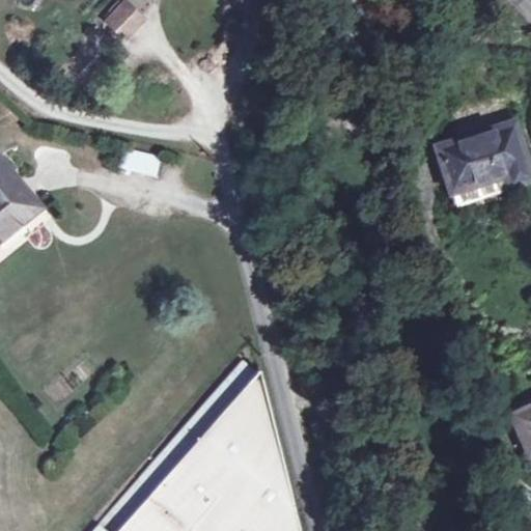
[(122,0),(103,21),(124,42),(147,19),(128,0),(122,0)]
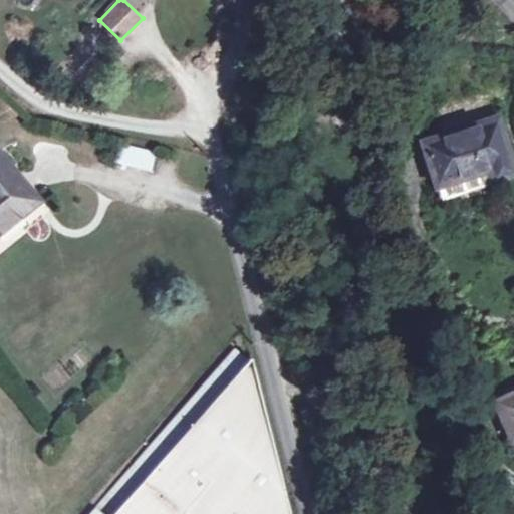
[(489,184),(513,175),(513,170),(498,119),(423,145),(438,189),(486,173),(489,184)]
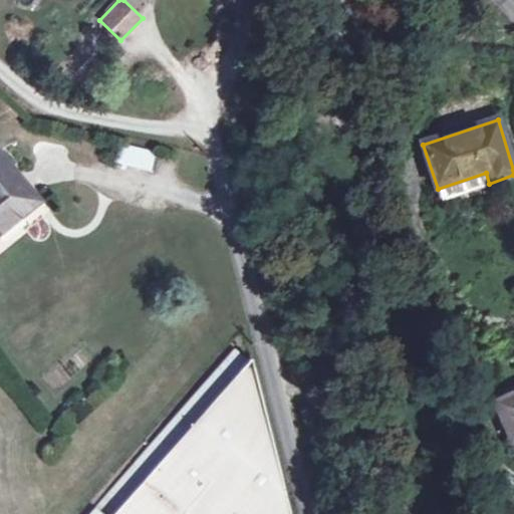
[(119,144),(115,164),(152,172),(156,153),(119,144)]
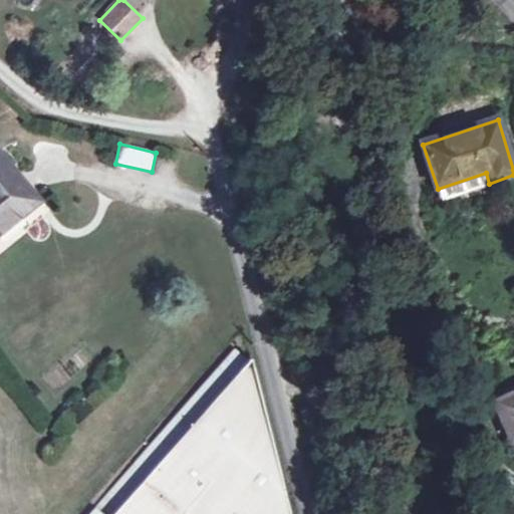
[(0,155),(0,226),(19,211),(23,214),(38,201),(0,155)]
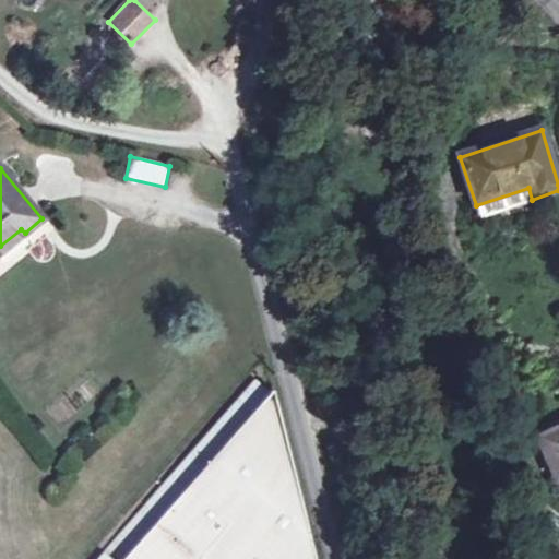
[(480,219),(533,202),(532,200),(528,188),(476,205),(480,219)]
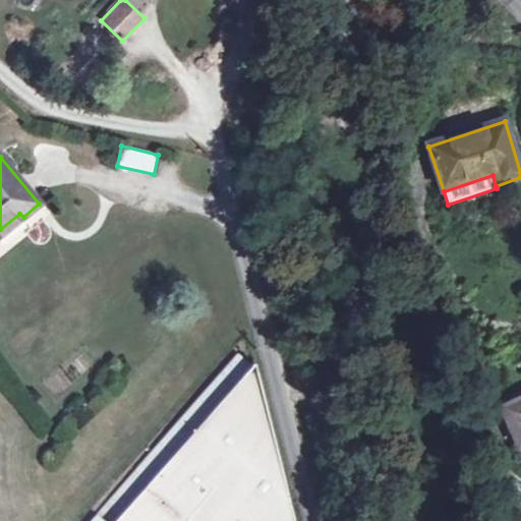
[(520,177),(496,186),(497,188),(499,193),(520,185),(520,177)]
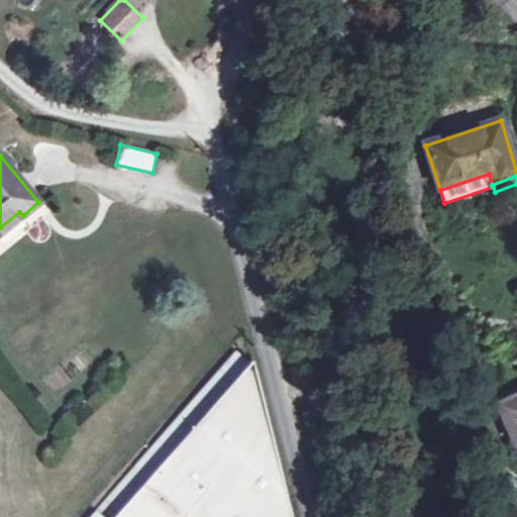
[(294,516),(256,355),(112,516),(294,516)]
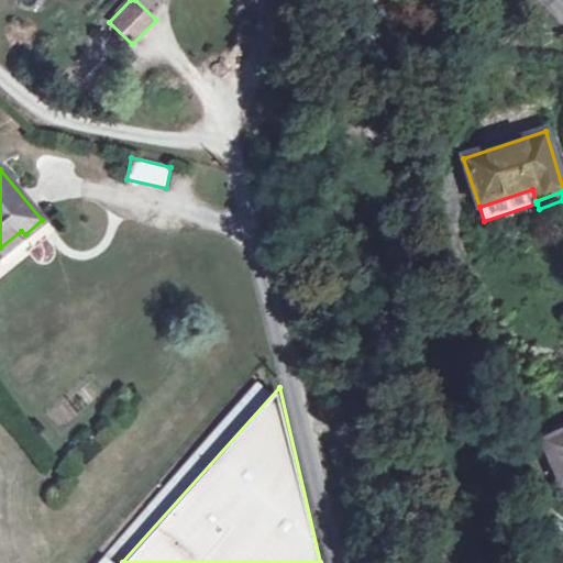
[(562,430),(543,439),(561,482),(562,481),(562,430)]
